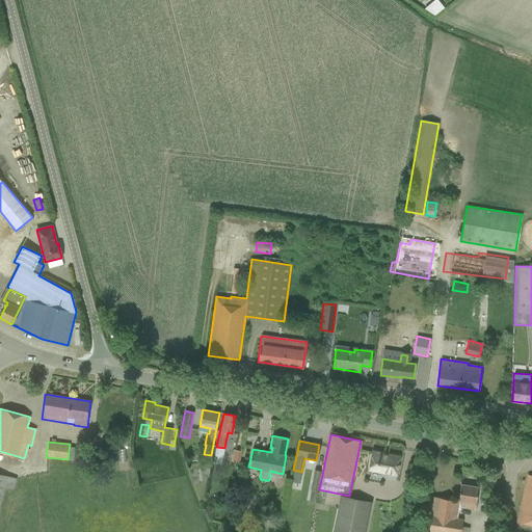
[(502,456),(502,451),(479,447),(478,451),(502,456)]
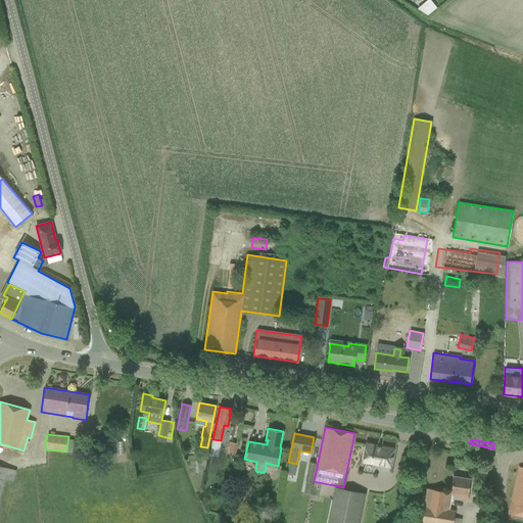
[(228,454),(235,456),(237,444),(230,442),(228,454)]
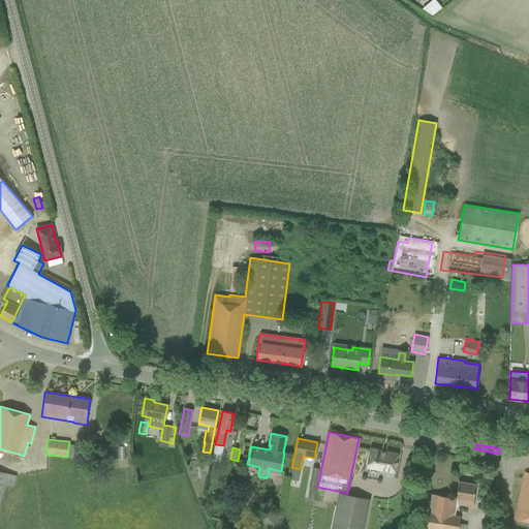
[(371,448),(367,467),(395,472),(398,454),(371,448)]
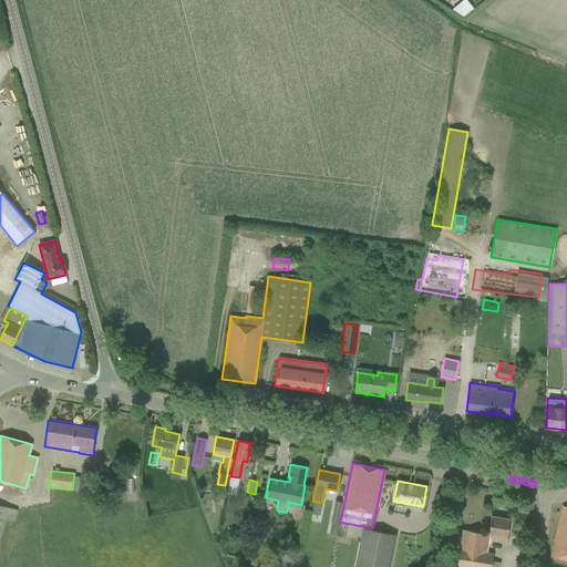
[(330,522),(331,522),(330,526),(337,528),(338,523),(337,523),(341,503),(334,502),(330,522)]
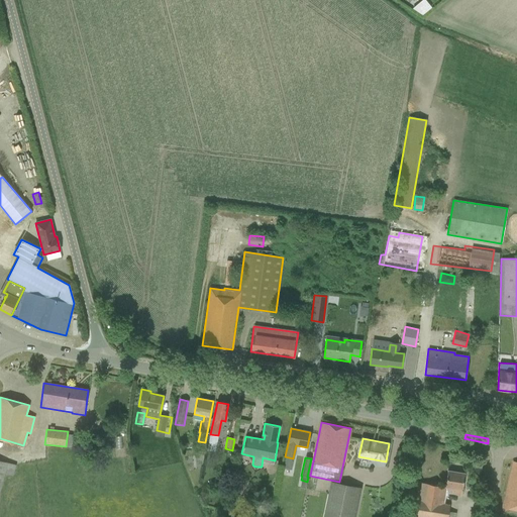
[(0,485),(3,474),(11,476),(14,464),(0,460),(0,485)]
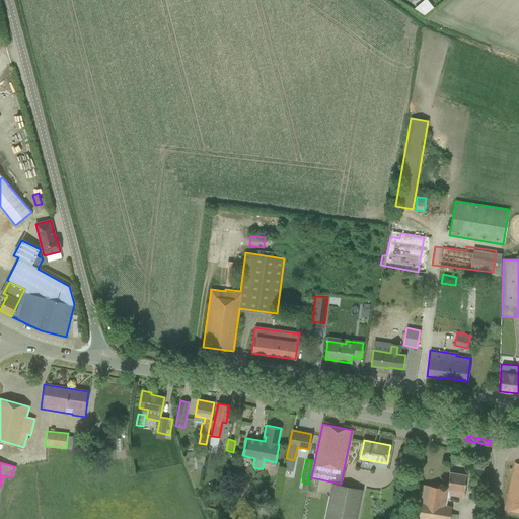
[(502,517),(508,518),(518,518),(518,463),(515,463),(502,517)]
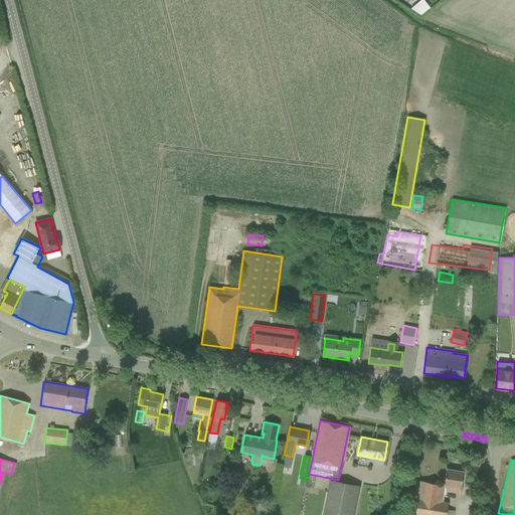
[(416,480),(414,490),(413,498),(415,499),(412,514),(453,514),(454,511),(447,509),(448,503),(439,502),(439,500),(437,499),(438,493),(445,494),(446,491),(460,493),(463,472),(446,469),(444,485),(416,480)]
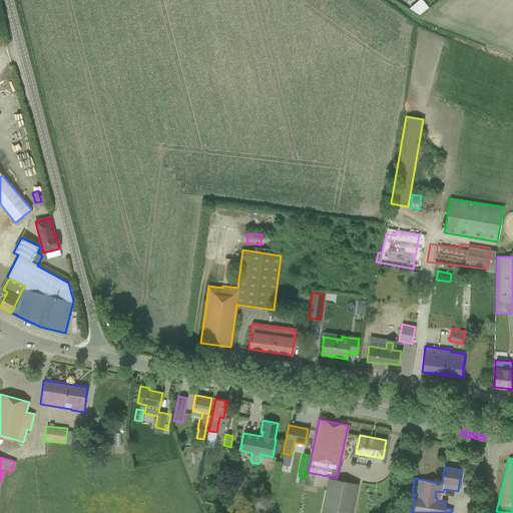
[(351,512),(358,484),(313,475),(304,512),(351,512)]
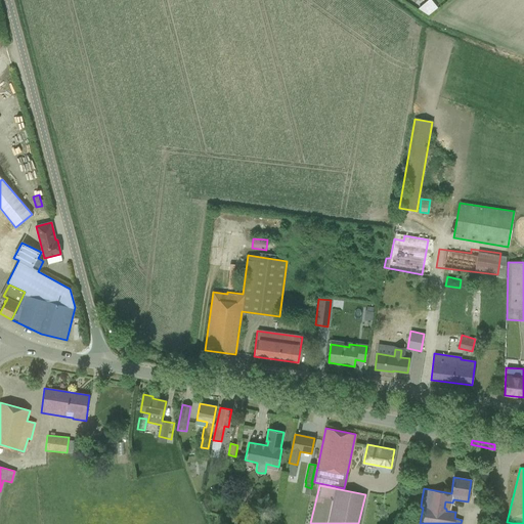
[(311,489),(305,488),(302,500),(308,503),(311,489)]
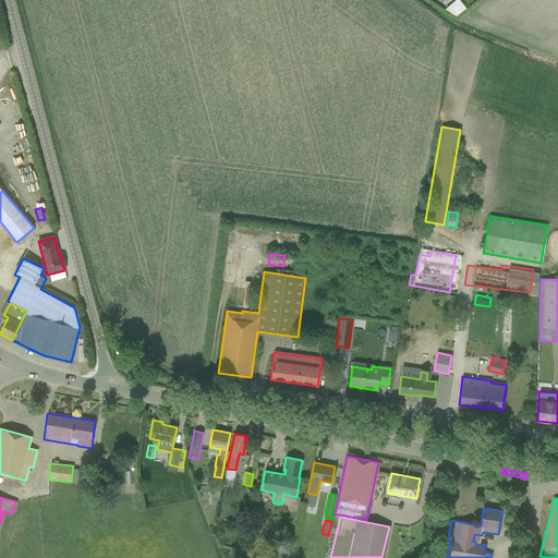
All buildings are outlined.
